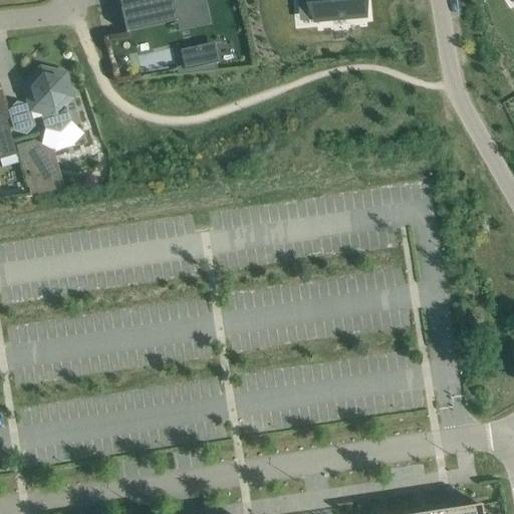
[(190,15),(188,8),(204,4),(203,0),(119,0),(126,29),(190,15)]
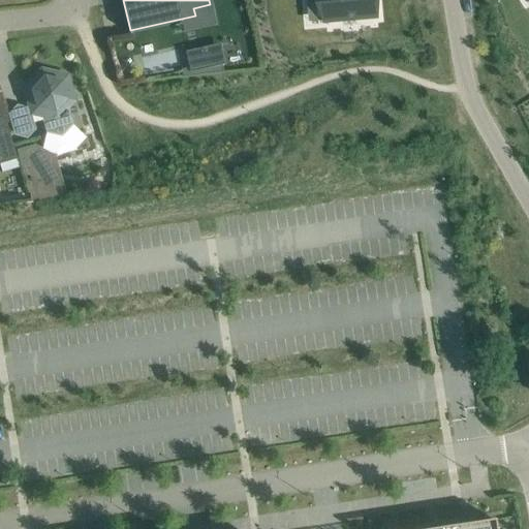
[(323,0),(325,23),(377,18),(375,0),(323,0)]
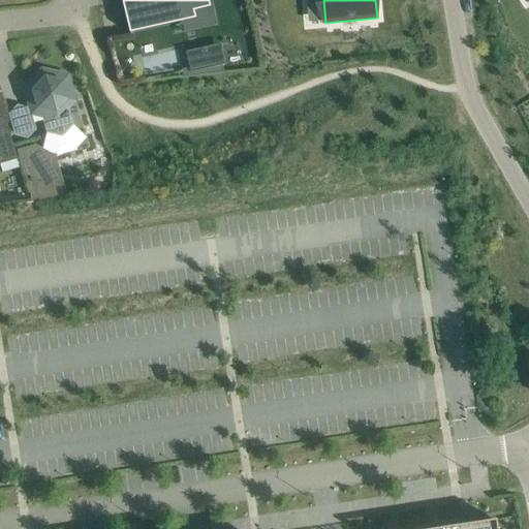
[(191,70),(183,71),(185,78),(223,73),(221,67),(224,66),(219,48),(188,55),(191,70)]
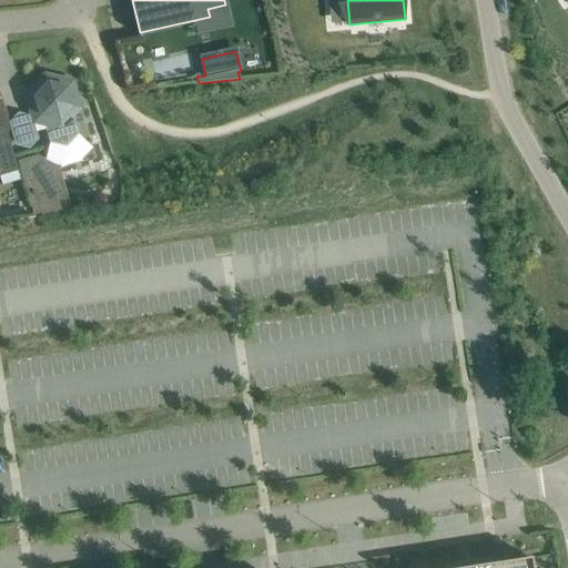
[(33,124),(44,127),(50,142),(66,146),(78,134),(72,119),(81,110),(72,82),(44,75),(24,97),(33,124)]
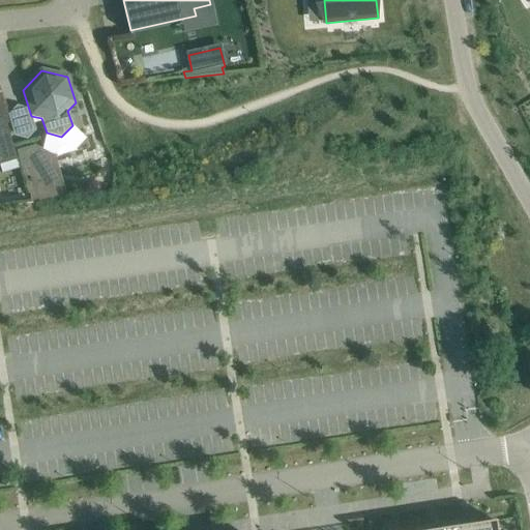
[(0,165),(17,160),(5,123),(3,124),(0,124),(0,165)]
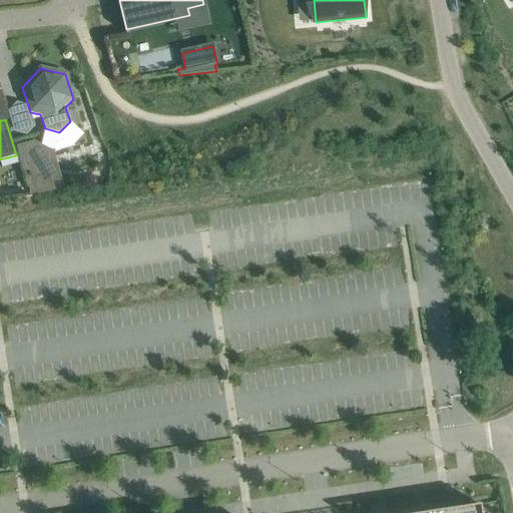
[(45,157),(33,151),(19,155),(28,185),(29,185),(30,191),(31,191),(54,186),(45,157)]
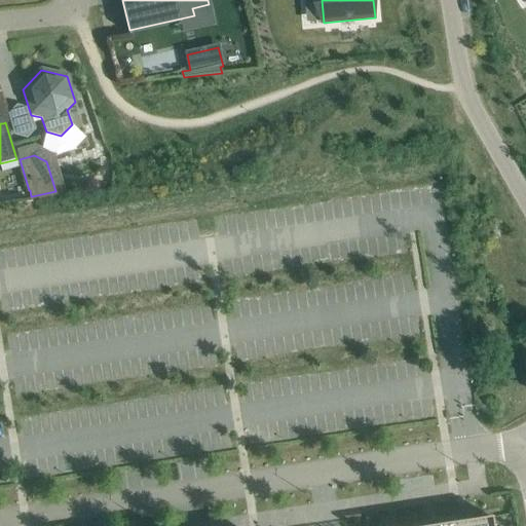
[(491,525),(491,517),(456,523),(437,525),(491,525)]
